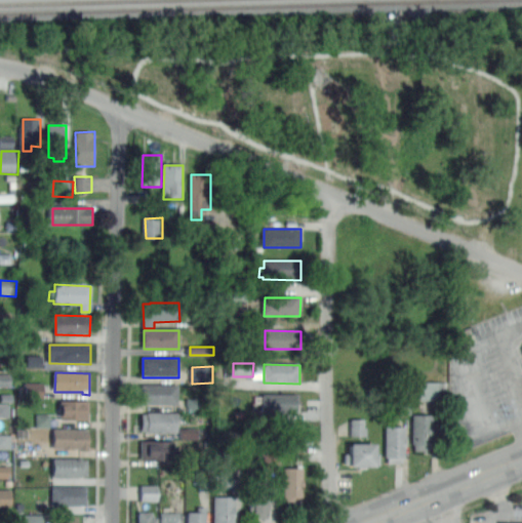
[(446,381),(424,381),(424,400),(446,400),(446,381)]
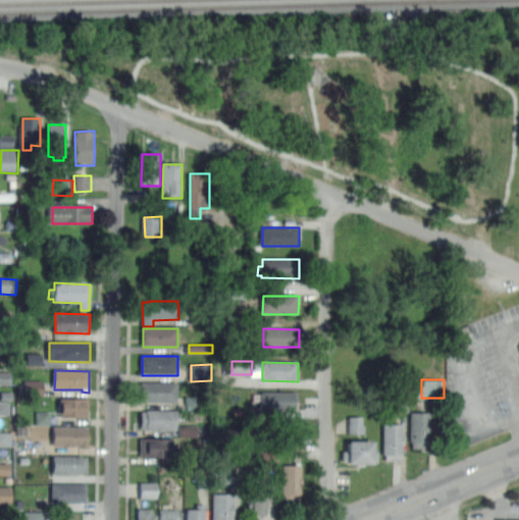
[(47,382),(29,382),(28,397),(46,398),(47,382)]
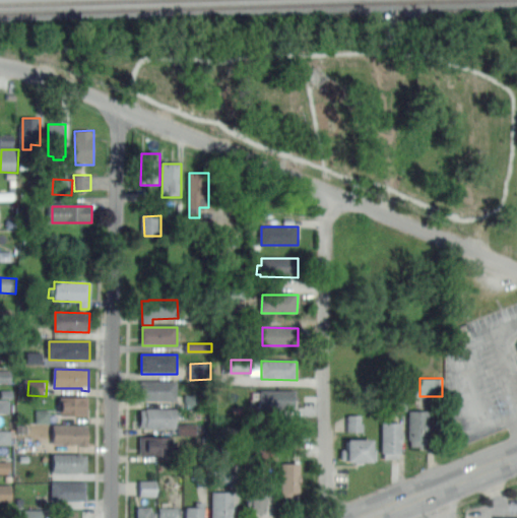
[(177,401),(141,401),(141,382),(177,382),(177,401)]
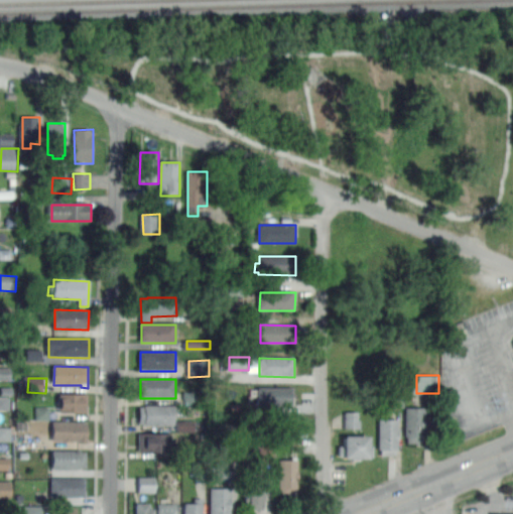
[(260,407),(260,388),(295,388),(295,406),(260,407)]
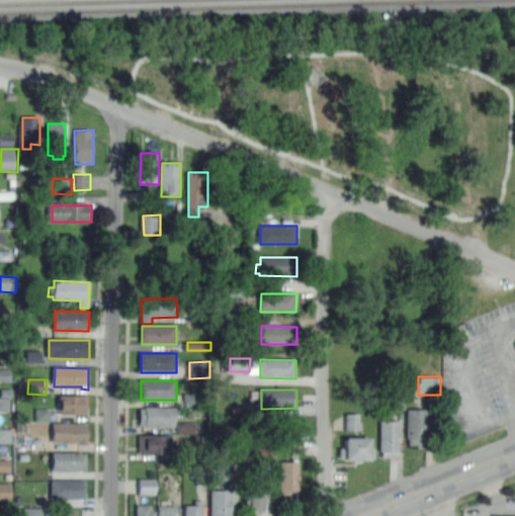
[(187,405),(197,405),(197,394),(187,394),(187,405)]
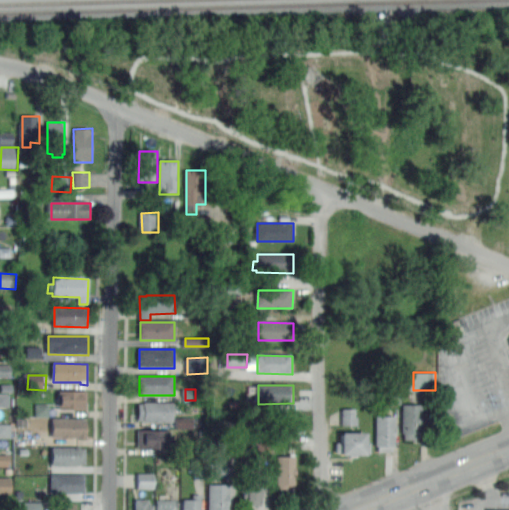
[(88,410),(59,410),(59,392),(88,392),(88,410)]
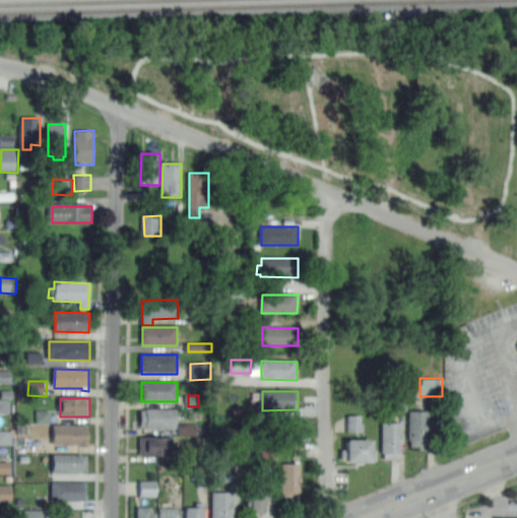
[(0,413),(9,414),(9,402),(0,401),(0,413)]
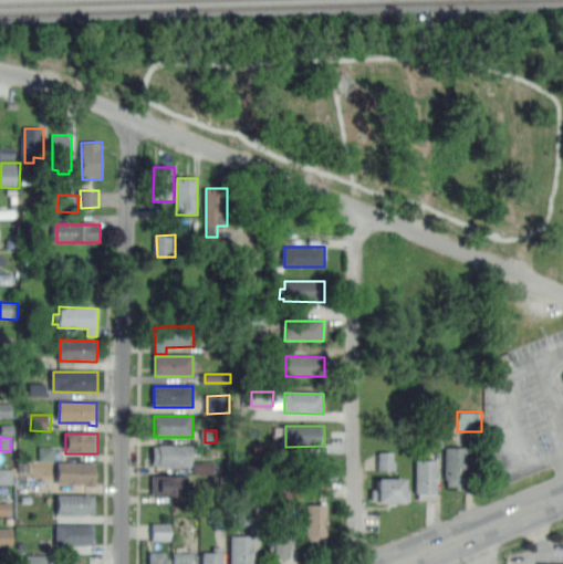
[(191,467),(160,468),(160,466),(154,466),(154,447),(159,447),(159,445),(191,445),(191,467)]
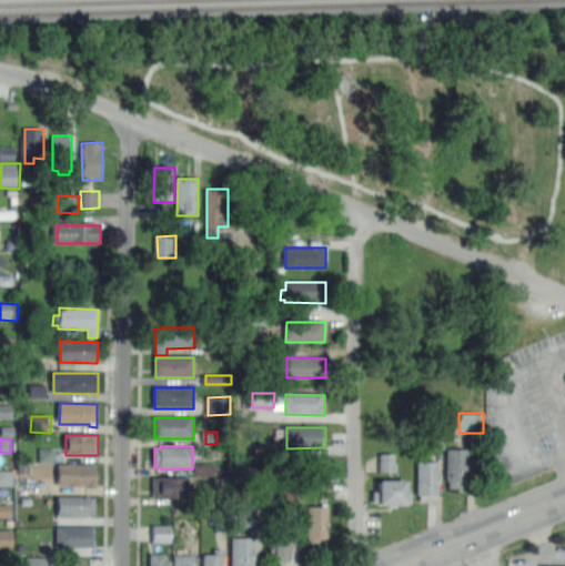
[(57,451),(43,451),(43,464),(57,464),(57,451)]
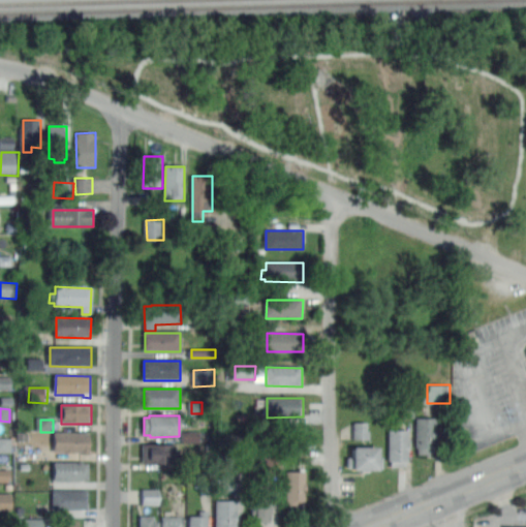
[(436,455),(420,455),(420,448),(418,448),(418,420),(437,420),(436,455)]
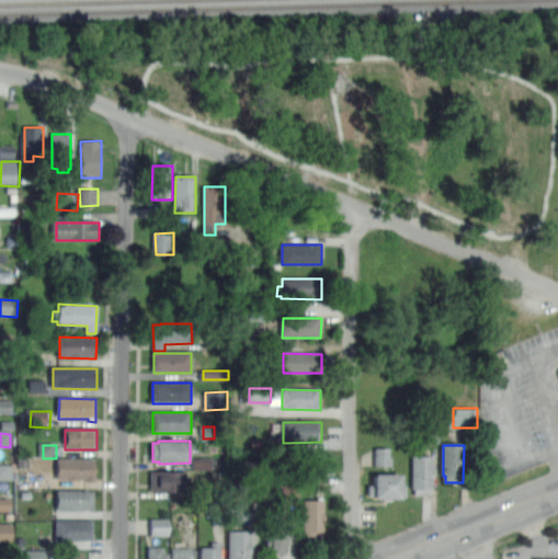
[(377,467),(395,466),(395,447),(377,448),(377,467)]
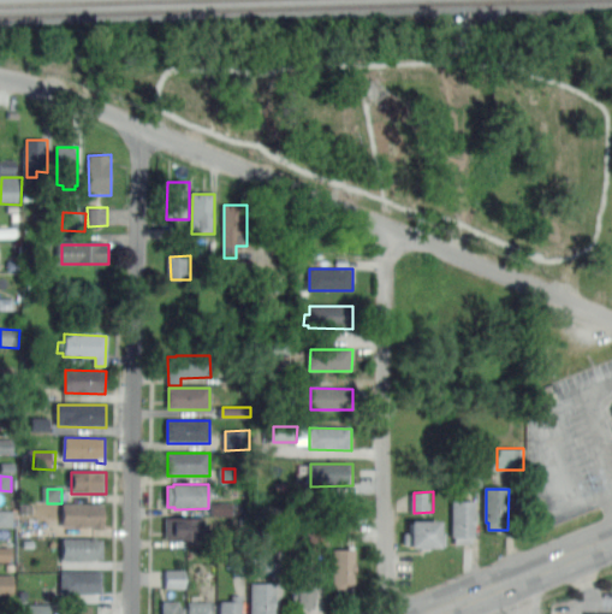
[(473,544),(456,544),(456,538),(453,538),(453,502),(476,502),(476,538),(473,538),(473,544)]
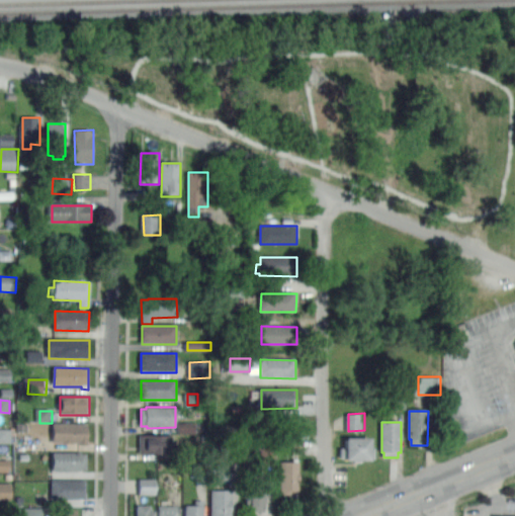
[(89,424),(89,446),(84,446),(84,442),(82,442),(82,443),(54,443),(54,424),(89,424)]
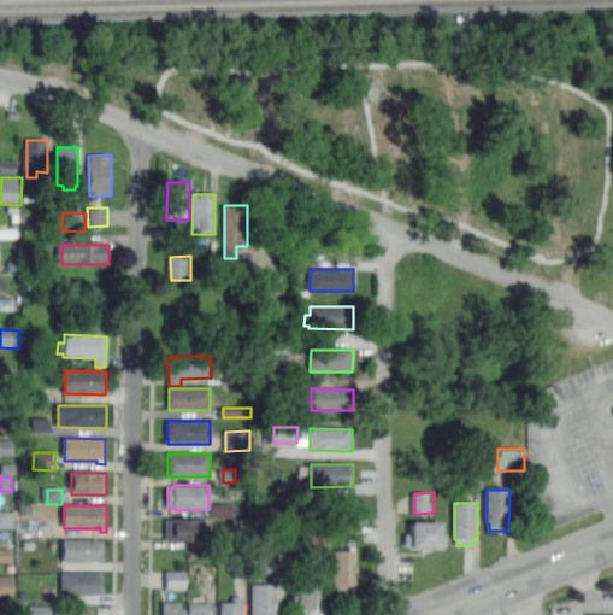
[(0,528),(16,529),(16,514),(0,513),(0,528)]
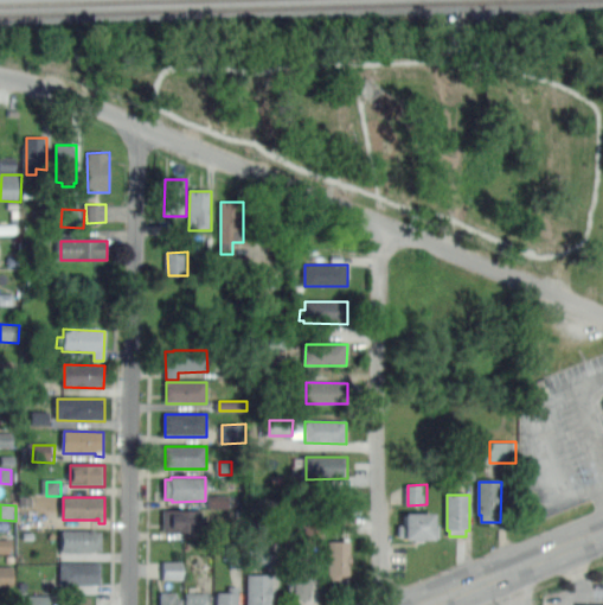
[(164,534),(164,511),(197,511),(198,533),(164,534)]
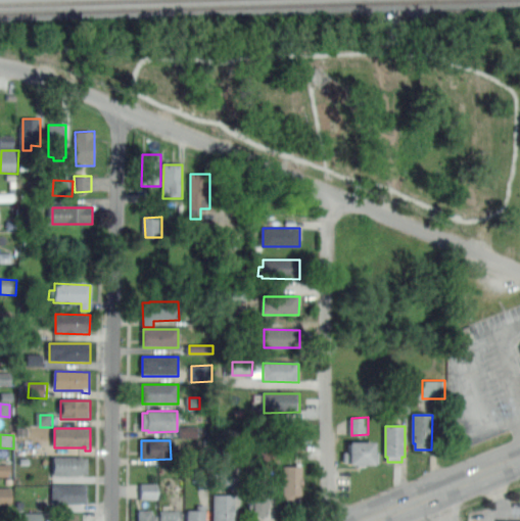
[(374,465),(348,465),(348,463),(344,463),(344,453),(348,453),(348,443),(375,443),(375,453),(379,453),(379,463),(374,463),(374,465)]
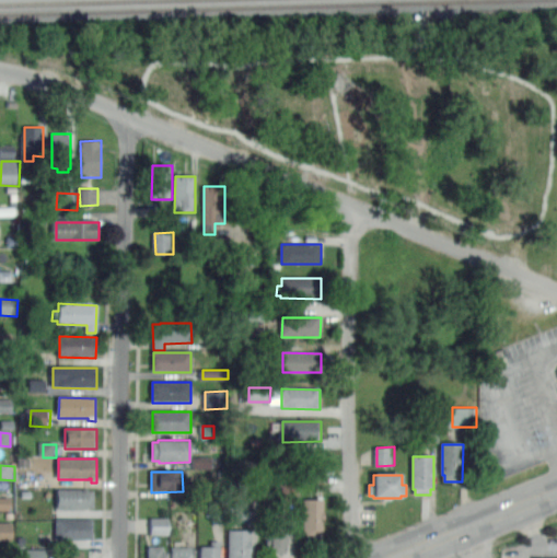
[(58,510),(57,489),(89,489),(89,491),(94,491),(95,510),(58,510)]
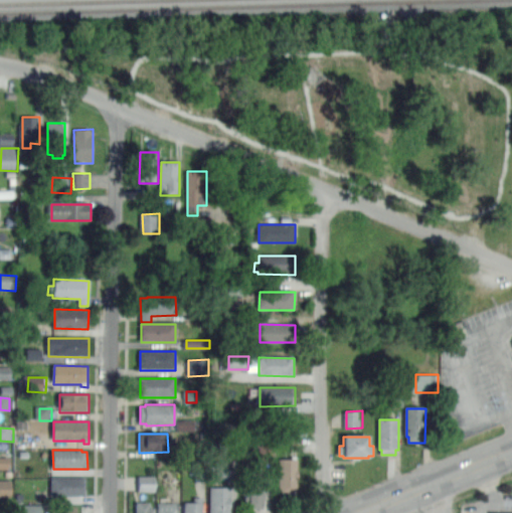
[(297,495),(281,495),(281,489),(280,489),(280,460),(298,460),(298,489),(297,489),(297,495)]
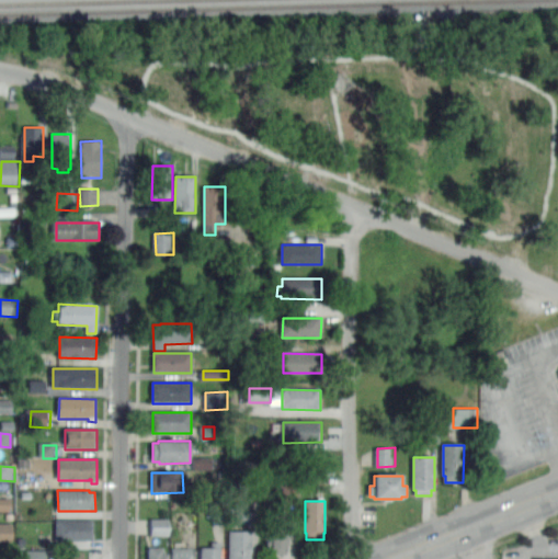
[(154,536),(172,536),(173,520),(154,518),(154,536)]
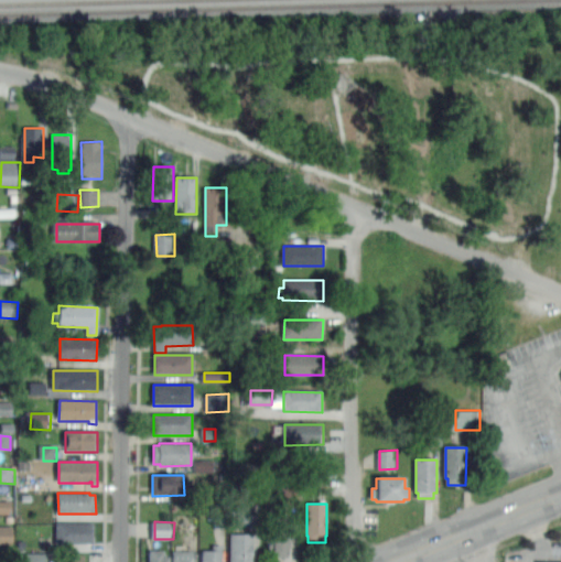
[(95,544),(56,544),(56,523),(95,523),(95,544)]
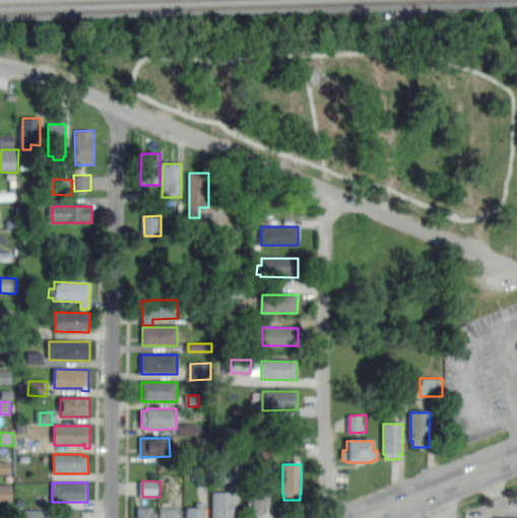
[(266,514),(247,514),(247,482),(267,482),(266,514)]
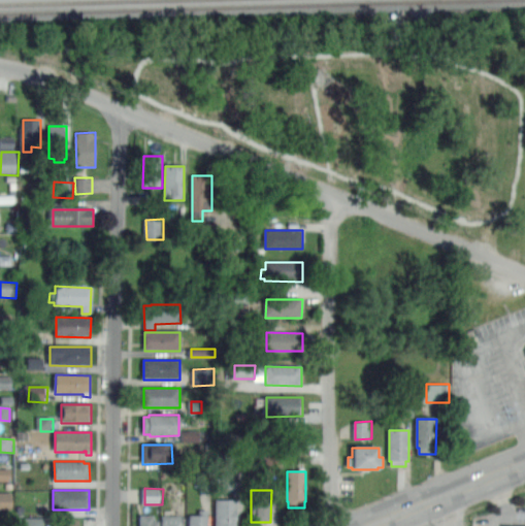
[(0,512),(13,513),(14,495),(0,494),(0,512)]
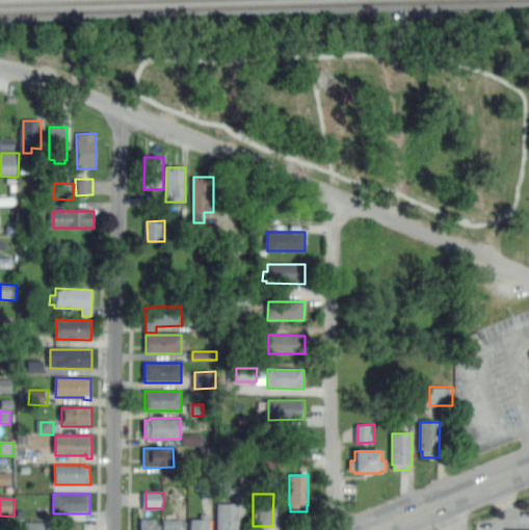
[(217,529),(217,504),(239,504),(238,529),(217,529)]
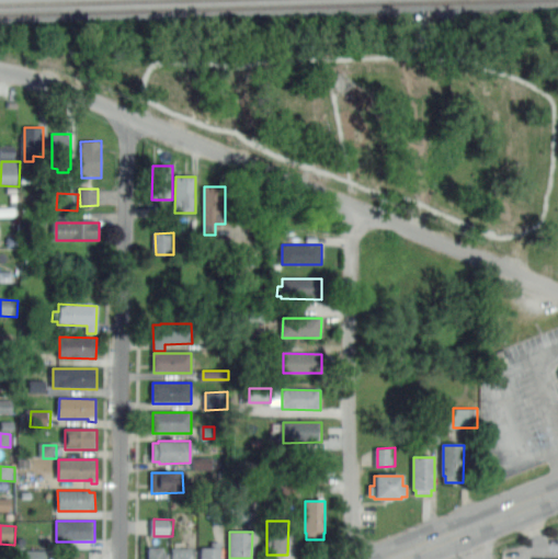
[(201,558),(202,548),(212,548),(213,543),(223,543),(221,558),(201,558)]
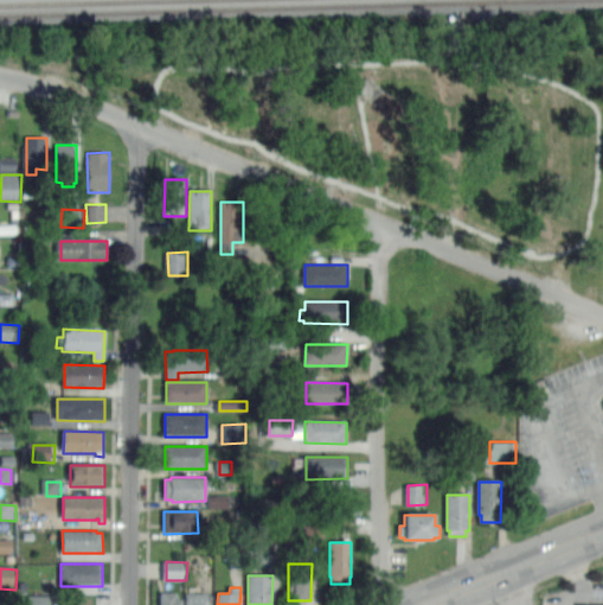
[(160,604),(161,593),(178,593),(177,599),(184,600),(183,604),(160,604)]
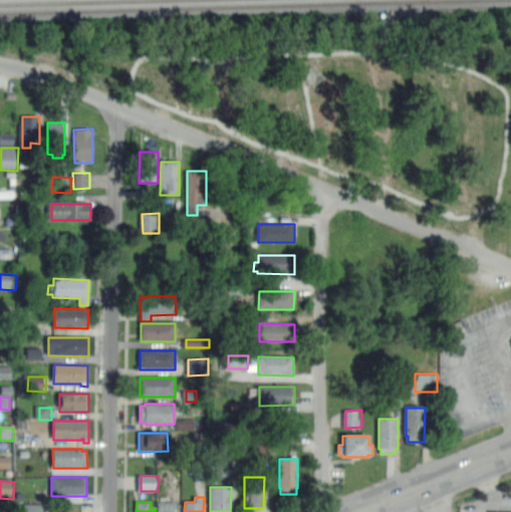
[(176,503),(176,511),(157,511),(158,503),(176,503)]
